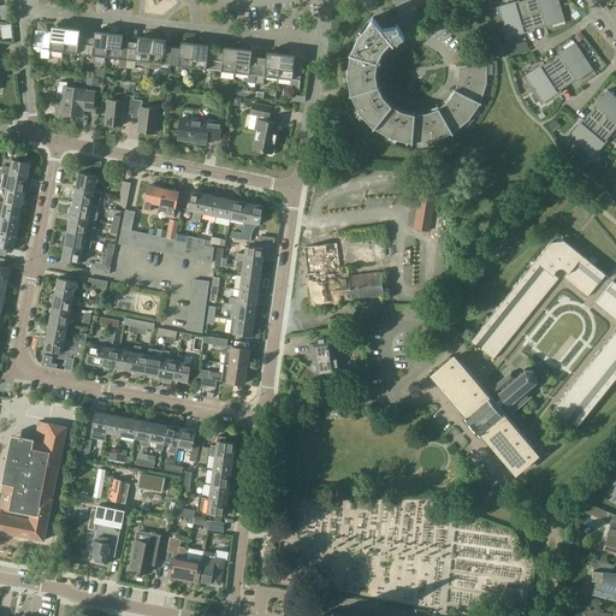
[(496,7),(501,23),(531,13),(526,0),(523,0),(515,3),(515,1),(496,7)]
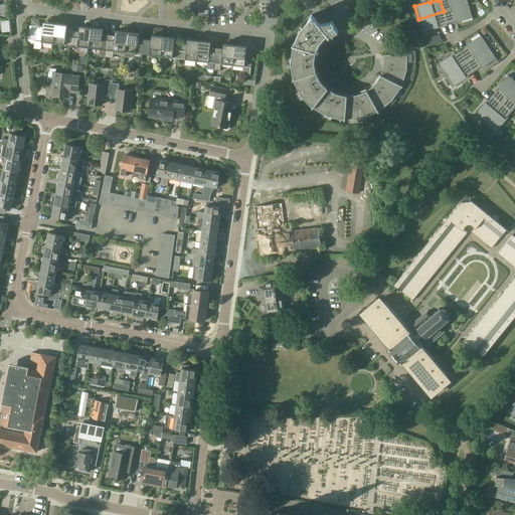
[(440,0),(444,11),(468,4),(467,0),(440,0)]
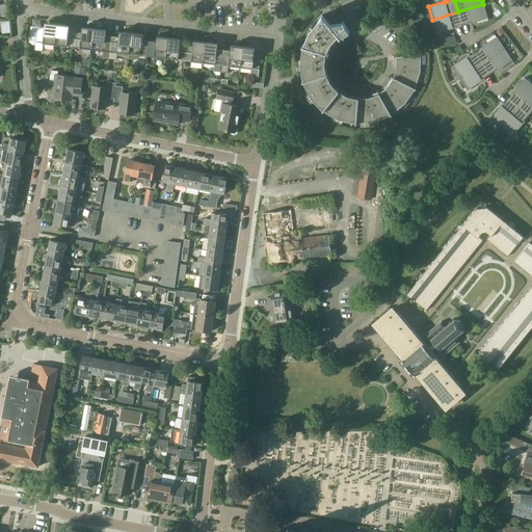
[(483,4),(458,11),(461,24),(471,21),(471,23),(487,18),(483,4)]
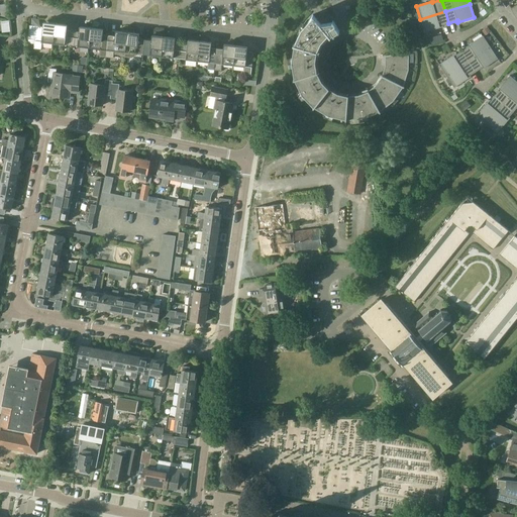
[(448,23),(445,11),(420,19),(424,32),(440,27),(439,26),(448,23)]
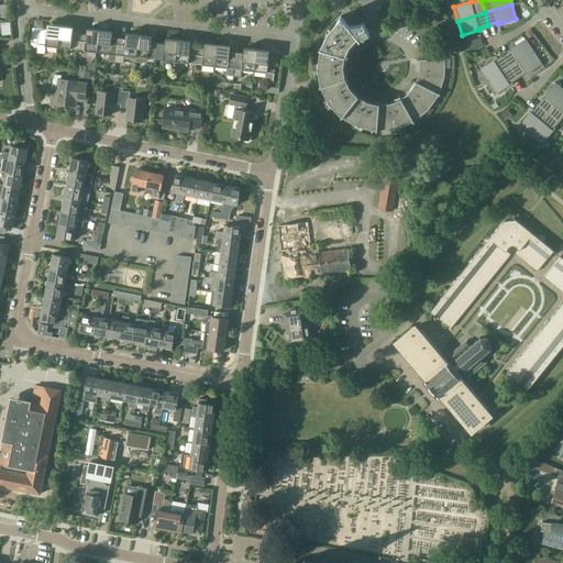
[(318,67),(321,86),(329,102),(343,116),(359,125),(377,130),(396,129),(414,121),(428,110),(439,94),(444,76),(445,57),(419,61),(419,73),(416,83),(409,92),(401,99),(390,103),(379,103),(367,101),(359,96),(351,88),(345,78),(344,66),(345,56),(351,45),(357,37),(359,39),(370,33),(364,23),(350,26),(342,17),(329,31),(320,48),(318,67)]
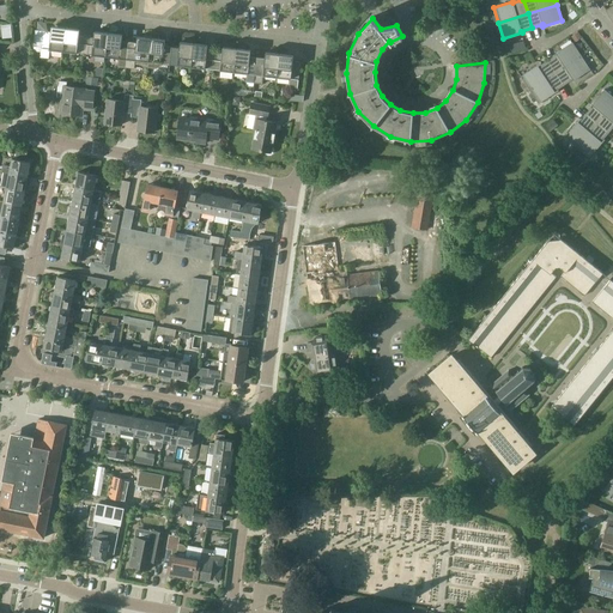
[(64,52),(66,28),(52,26),(52,32),(43,31),(41,58),(49,58),(50,49),(64,52)]
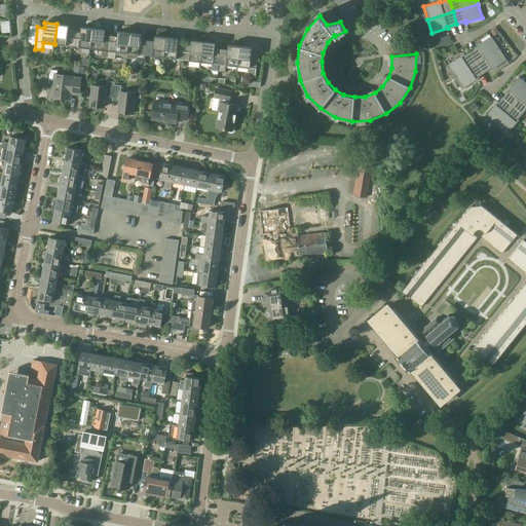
[(54,44),(72,46),(74,31),(68,30),(69,25),(57,24),(54,44)]
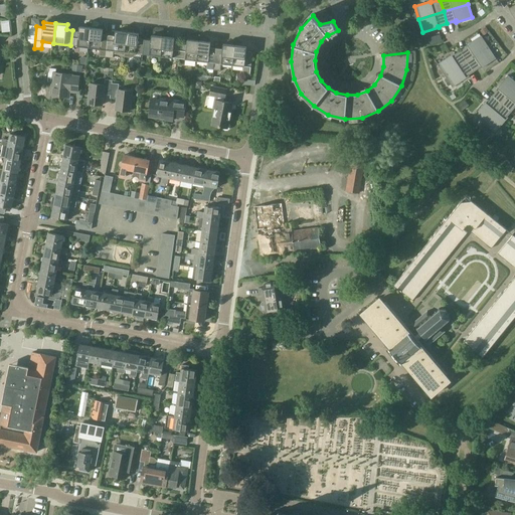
[(70,45),(89,47),(92,27),(79,26),(78,31),(72,30),(70,45)]
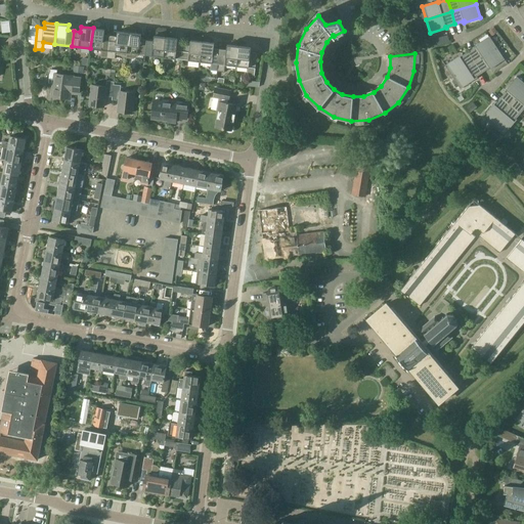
[(100,56),(107,57),(111,35),(104,35),(104,30),(93,28),(90,48),(101,49),(100,56)]
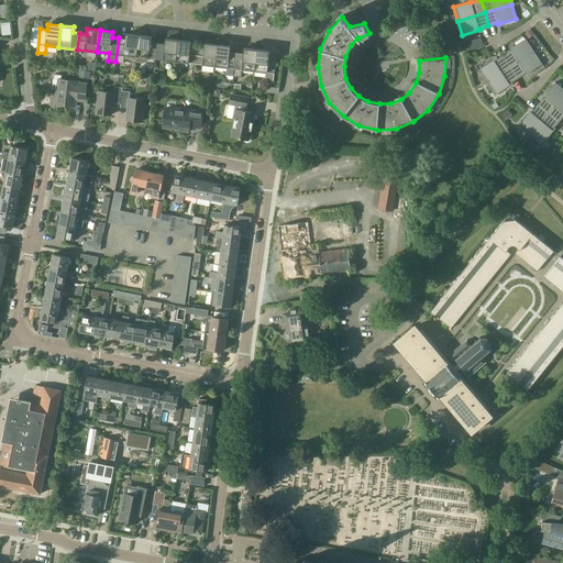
[(124,58),(135,61),(139,35),(127,33),(125,39),(119,37),(116,62),(123,63),(124,58)]
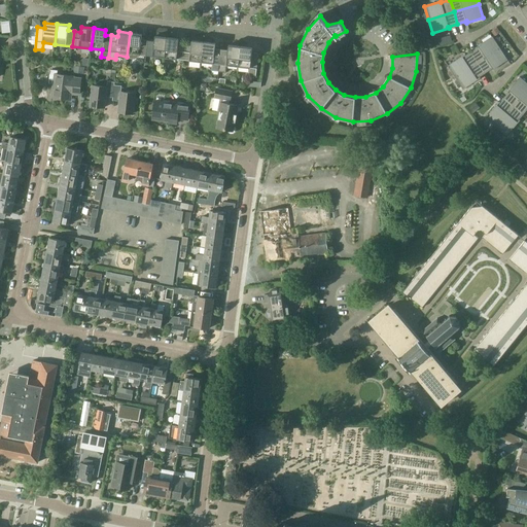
[(140,55),(146,56),(148,40),(141,39),(142,34),(130,33),(127,57),(127,59),(133,59),(135,59),(138,58),(140,56),(140,55)]
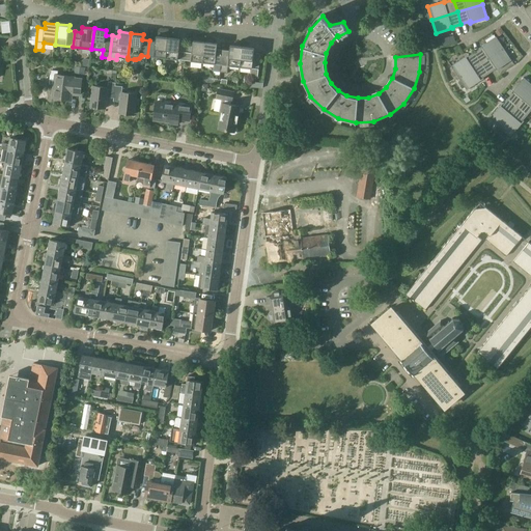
[(147,56),(166,58),(168,37),(157,36),(156,40),(149,40),(147,56)]
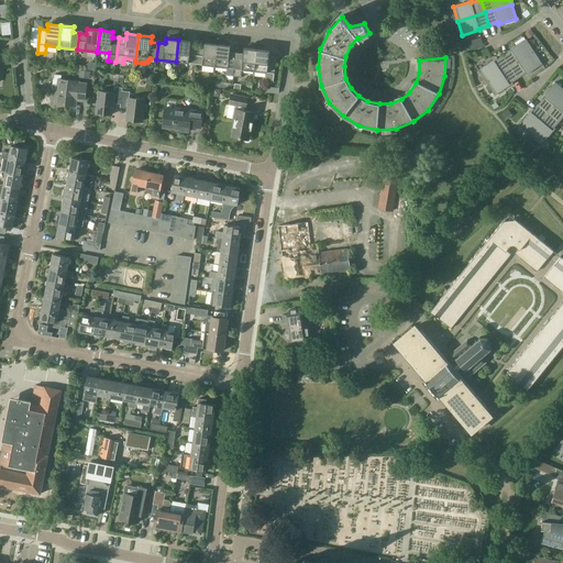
[(511,50),(503,55),(510,67),(533,52),(526,39),(510,48),(511,50)]
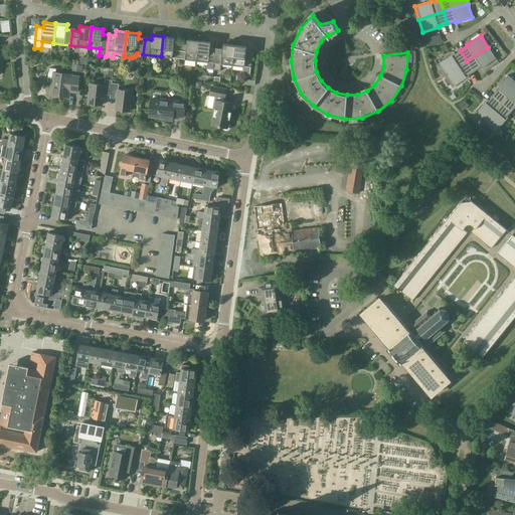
[(161,56),(179,58),(180,43),(174,42),(175,37),(163,36),(161,56)]
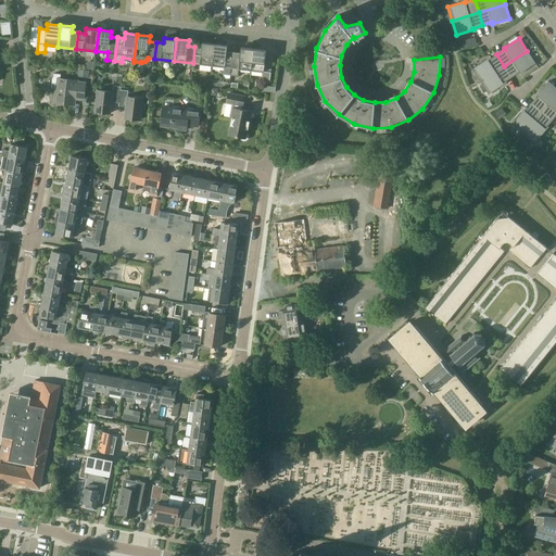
[(193,63),(213,65),(215,43),(202,42),(202,48),(194,47),(193,63)]
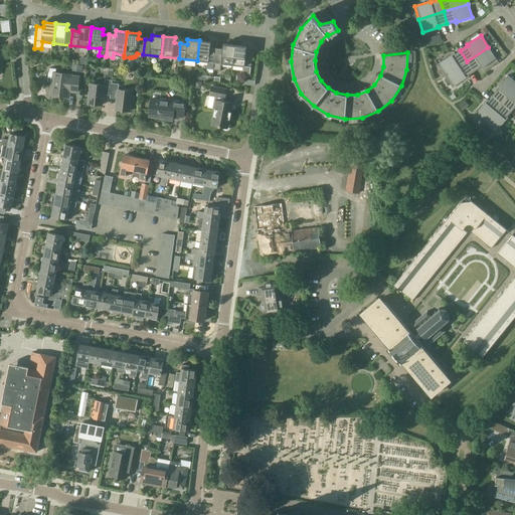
[(210,42),(199,40),(197,60),(208,61),(207,68),(213,69),(216,47),(210,47),(210,42)]
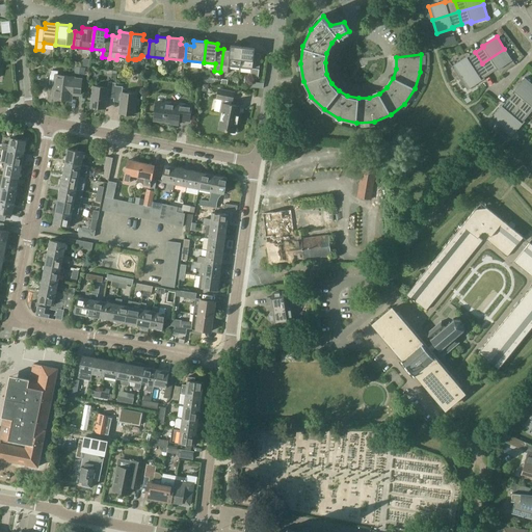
[(229,65),(240,67),(243,47),(231,45),(230,50),(223,49),(220,72),(228,73),(229,65)]
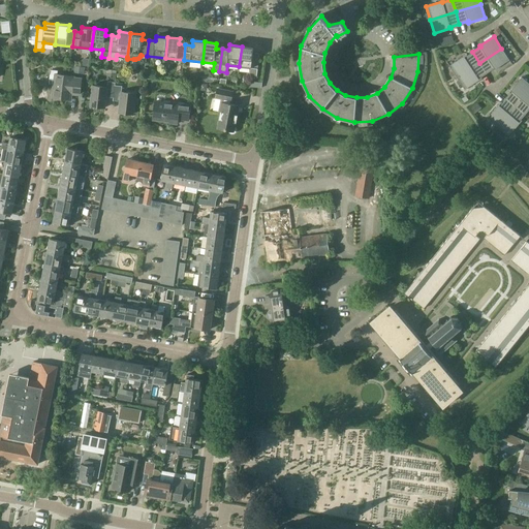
[(253,48),(242,47),(239,66),(250,68),(249,75),(256,76),(259,54),(253,53),(253,48)]
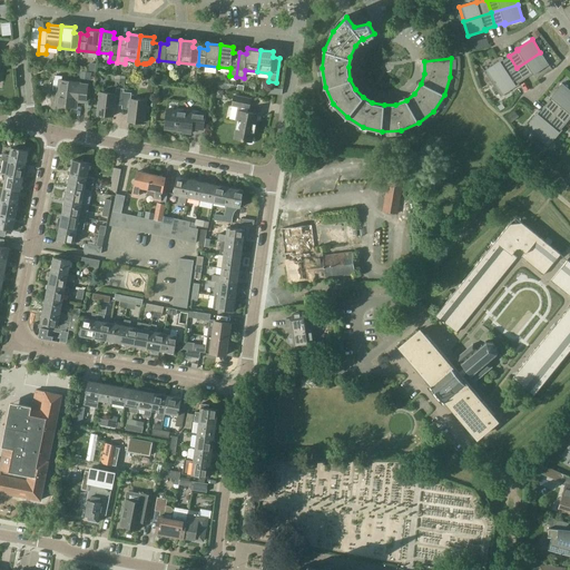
[(517,68),(524,79),(532,74),(533,75),(549,65),(540,52),(517,68)]
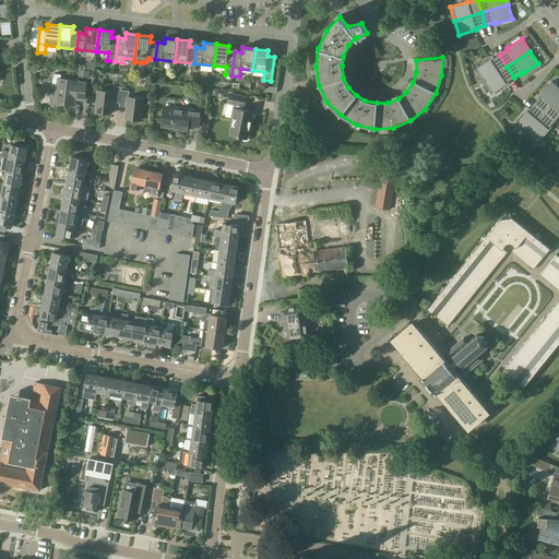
[(482,79),(484,82),(507,67),(499,55),(490,60),(490,59),(475,69),(478,75),(482,79)]
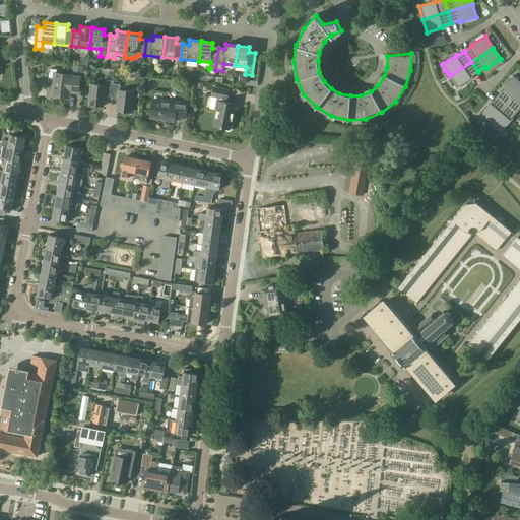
[(478,72),(471,62),(450,76),(457,87),(471,78),(470,77),(478,72)]
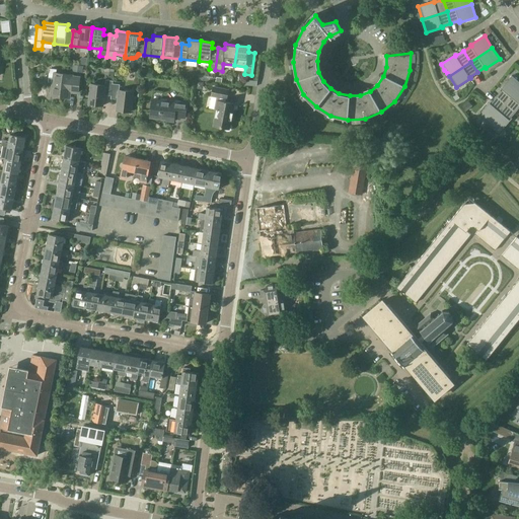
[(51,68),(49,82),(53,82),(51,95),(70,98),(70,92),(78,93),(80,76),(73,75),(56,73),(57,69),(51,68)]
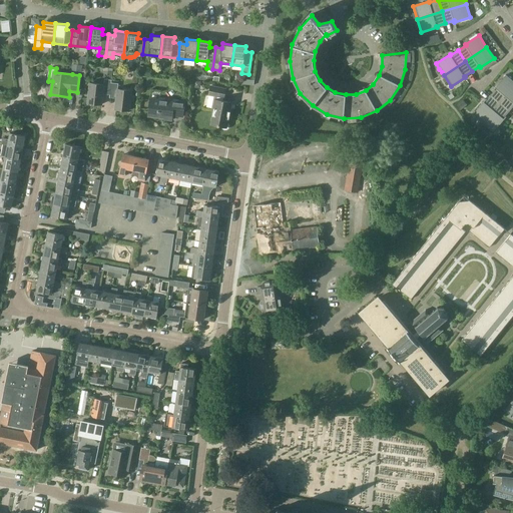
[(103,91),(110,92),(111,82),(112,80),(111,80),(113,68),(108,68),(107,75),(109,76),(109,79),(104,79),(104,84),(90,83),(87,103),(102,104),(103,91)]
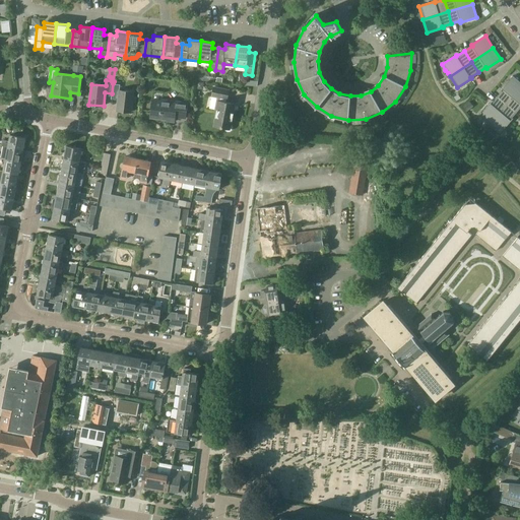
[(503,89),(497,96),(507,105),(519,88),(519,81),(513,76),(502,88),(503,89)]
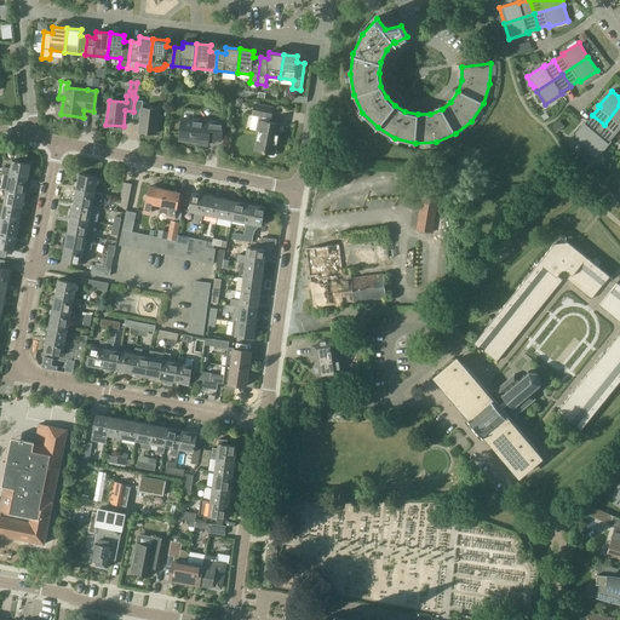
[(143,101),(135,99),(133,112),(132,115),(141,116),(139,132),(156,133),(159,110),(143,108),(143,101)]
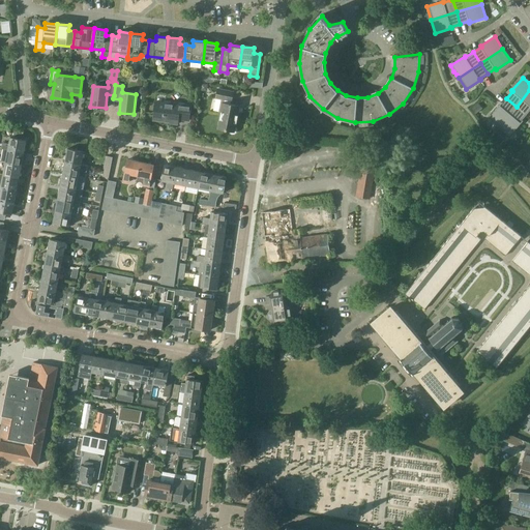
[(233,92),(217,89),(216,97),(222,99),(219,112),(222,112),(218,128),(229,130),(230,133),(232,134),(234,134),(236,133),(237,130),(237,128),(235,126),(239,107),(231,105),(233,92)]
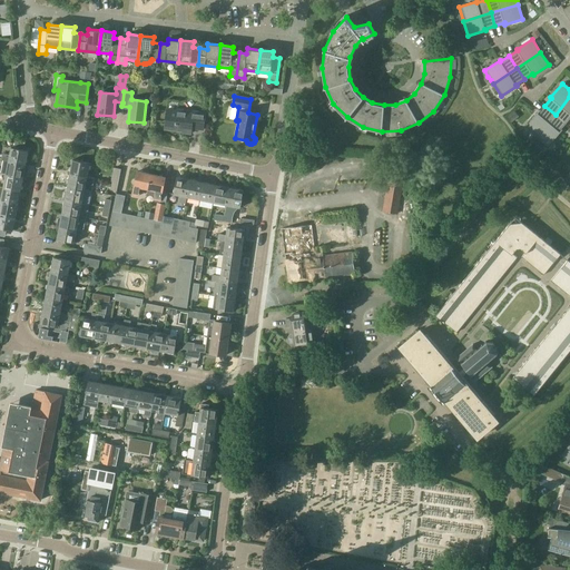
[(569,97),(556,115),(566,124),(569,118),(569,97)]
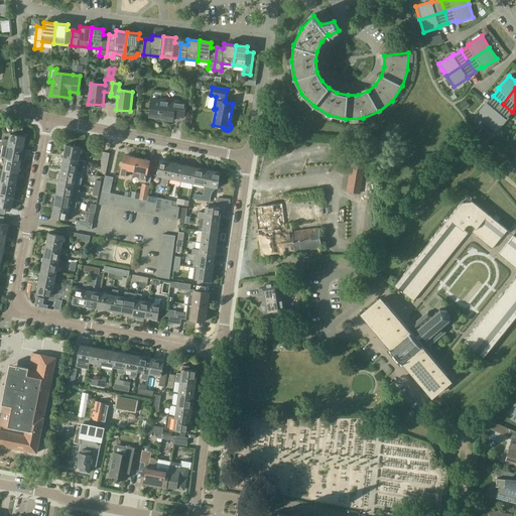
[(476,115),(486,124),(503,104),(493,96),(487,103),(486,102),(476,115)]
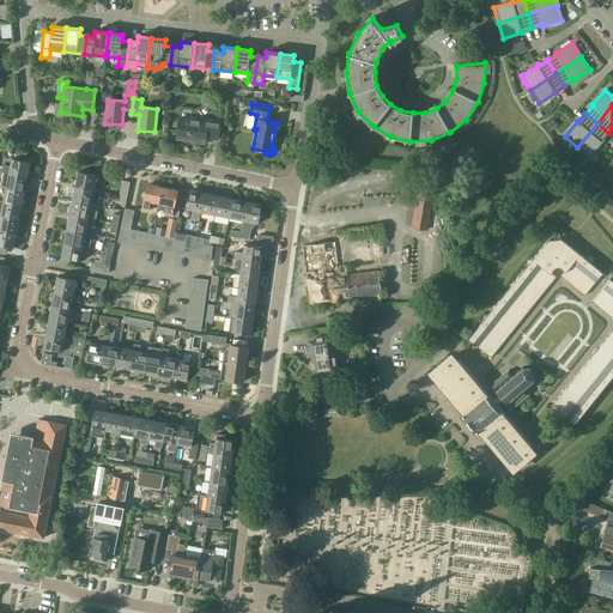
[(192,119),(180,117),(177,139),(206,143),(206,138),(219,140),(222,121),(192,117),(192,119)]
